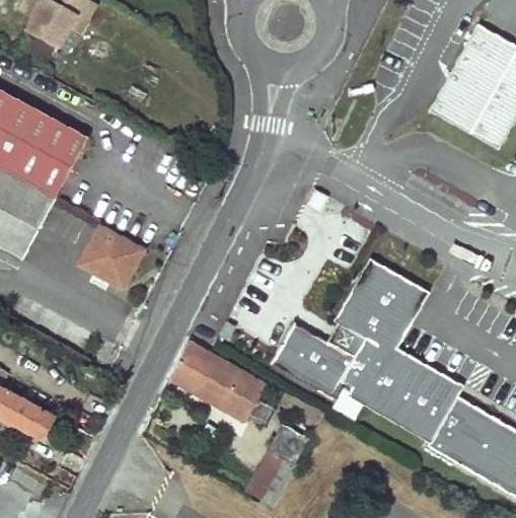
[(92,3),(85,0),(39,0),(29,17),(21,30),(54,49),(65,27),(72,15),(83,20),(92,3)]
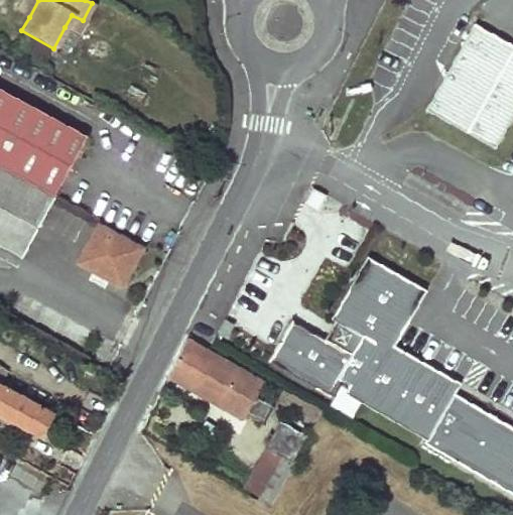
[(30,0),(23,14),(29,17),(38,0),(30,0)]
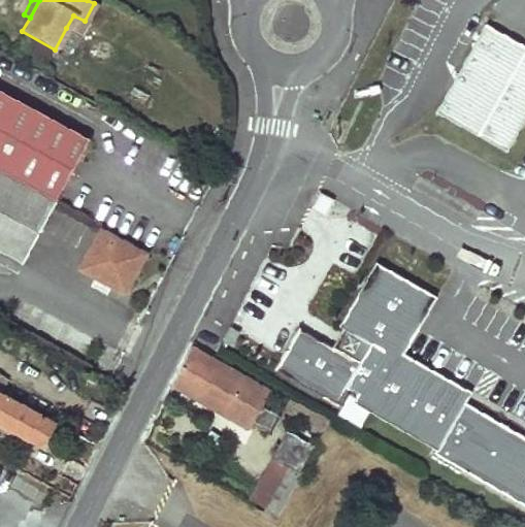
[(73,15),(66,28),(77,34),(85,21),(73,15)]
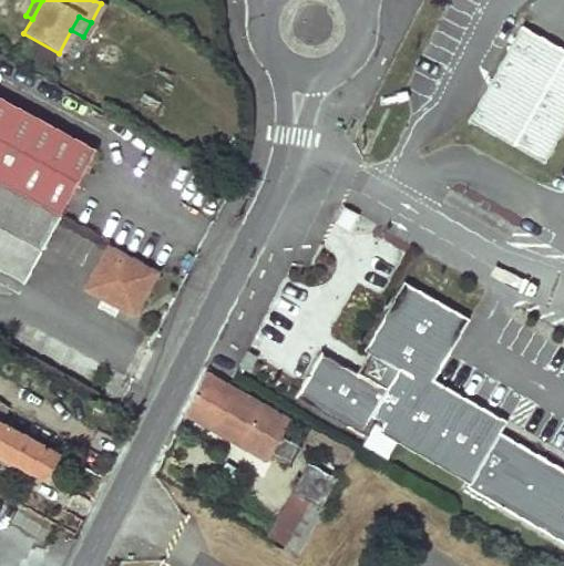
[(563,48),(524,26),(471,117),(544,161),(563,126),(563,48)]
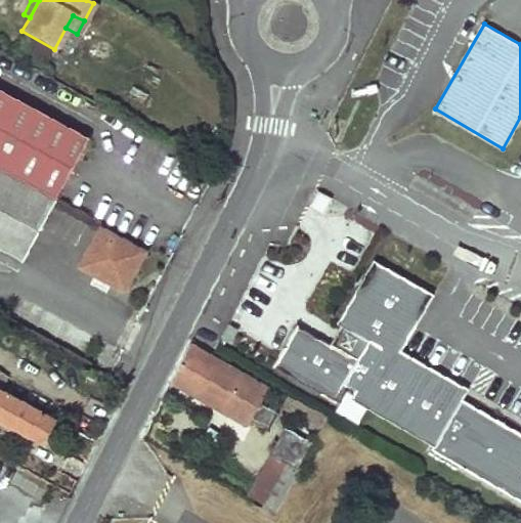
[(87,136),(0,88),(0,166),(56,198),(87,136)]
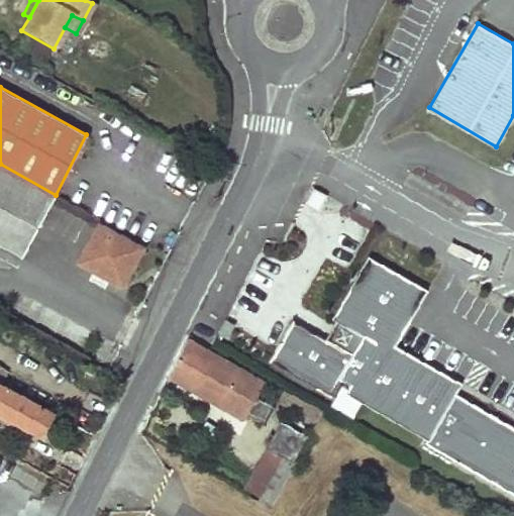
[(0,245),(24,259),(56,195),(0,164),(0,245)]
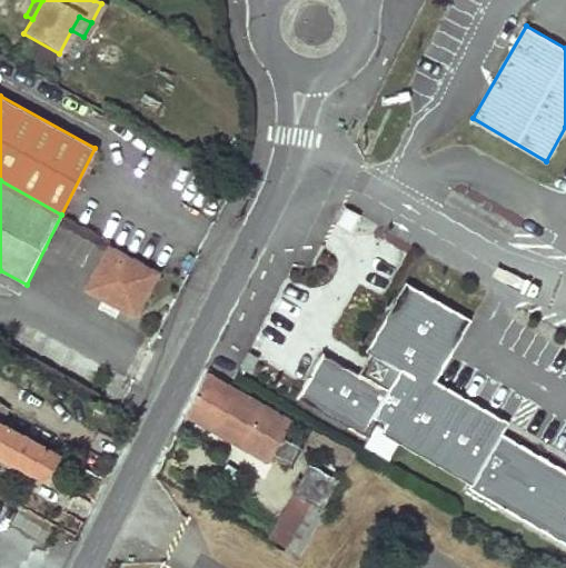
[(156,273),(110,248),(89,289),(135,314),(156,273)]
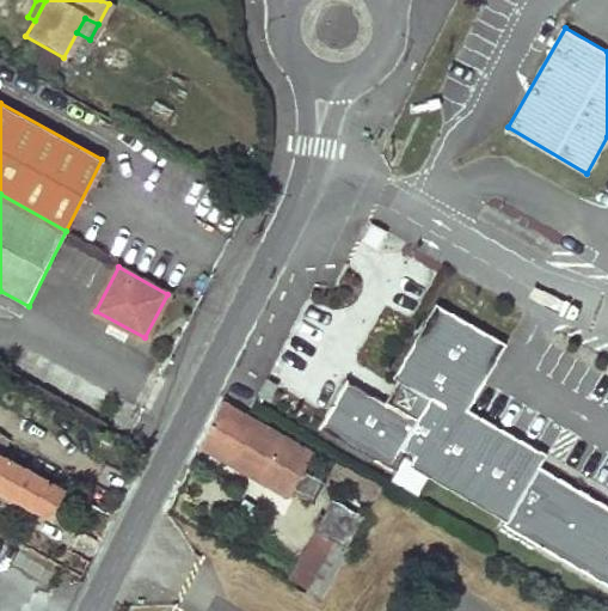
[(382,401),(342,378),(314,428),(388,469),(400,448),(415,457),(411,460),(508,517),(521,493),(517,487),(521,481),(528,481),(541,457),(458,409),(497,340),(438,306),(397,377),(410,384),(397,409),(382,401)]
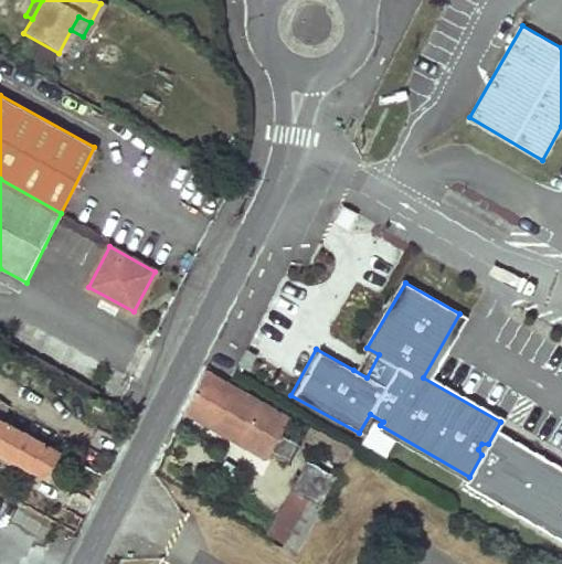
[(254,352),(244,348),(236,362),(246,366),(254,352)]
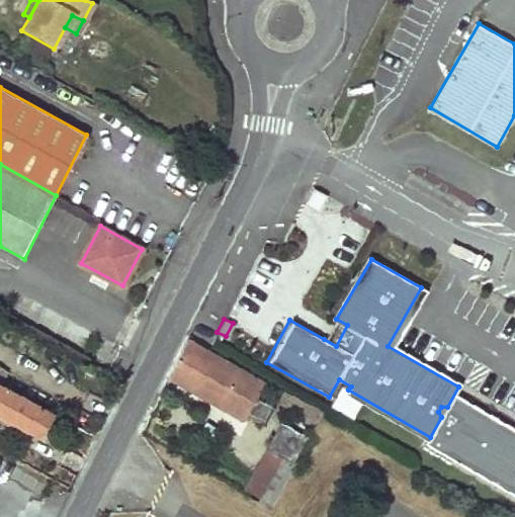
[(336,319),(324,339),(336,346),(347,325),(336,319)]
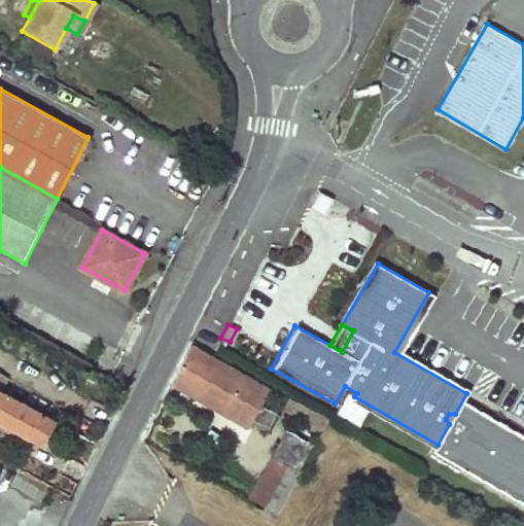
[(257,400),(264,389),(187,346),(168,381),(245,422),(247,419),(265,429),(275,411),(257,400)]
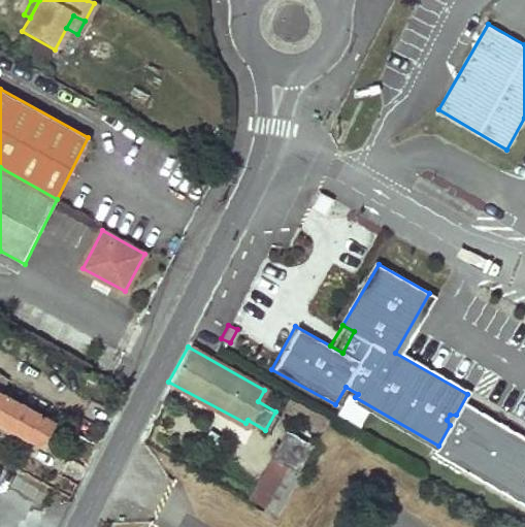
[(0,425),(39,445),(51,426),(0,398),(0,425)]
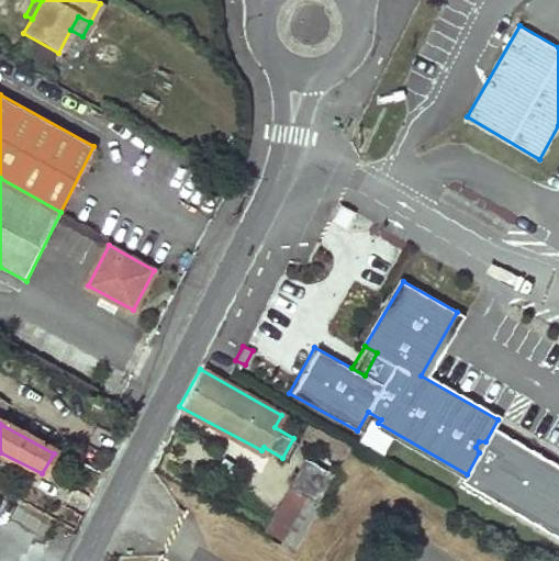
[(476,447),(479,452),(485,441),(479,441),(476,447)]
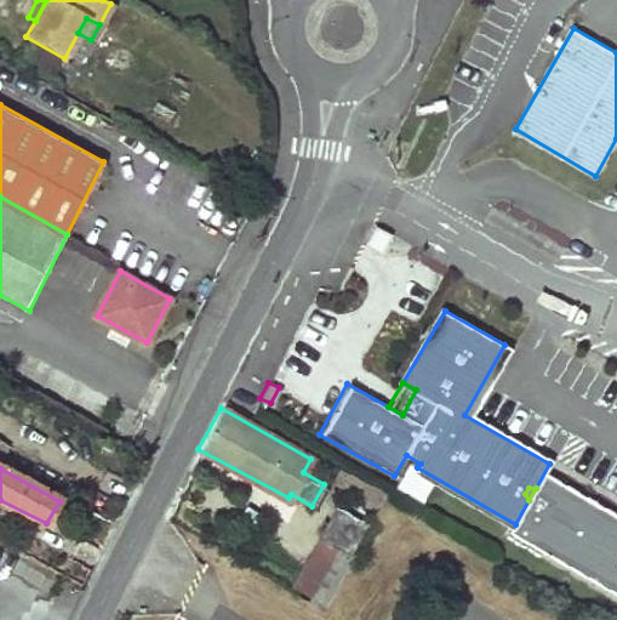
[(316,582),(308,597),(325,606),(369,524),(336,507),(318,539),(323,541),(303,574),(316,582)]
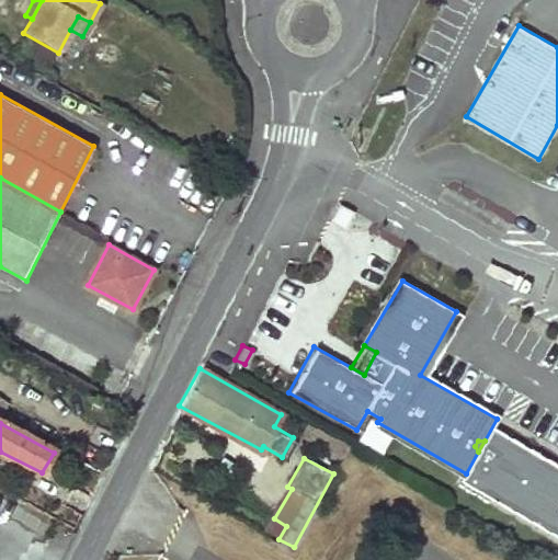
[(292,489),(287,487),(261,530),(279,539),(286,526),(274,518),(292,489)]
